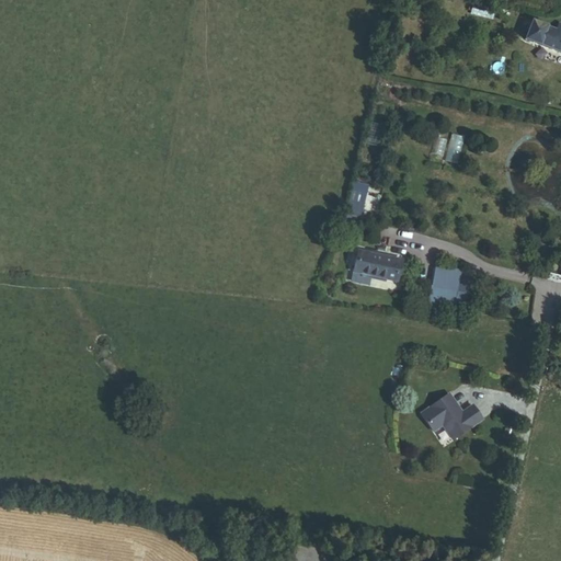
[(473,13),(494,19),(497,8),(477,2),(473,13)]
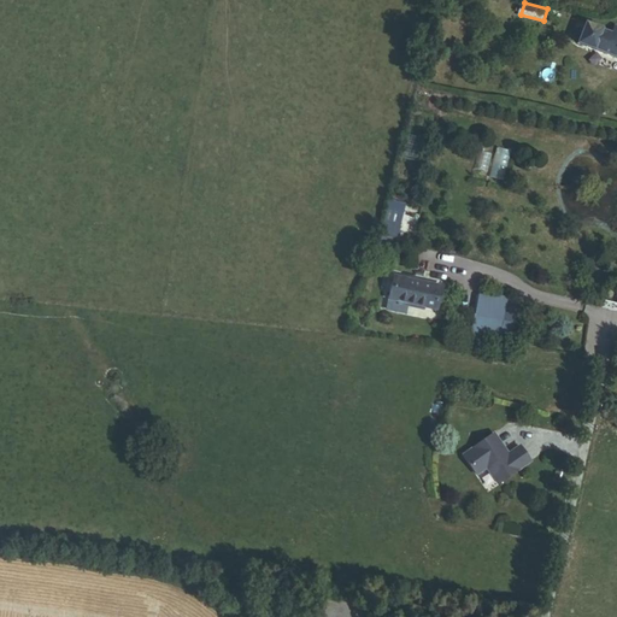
[(571,39),(616,56),(616,23),(616,24),(613,30),(588,21),(587,23),(579,19),(571,39)]
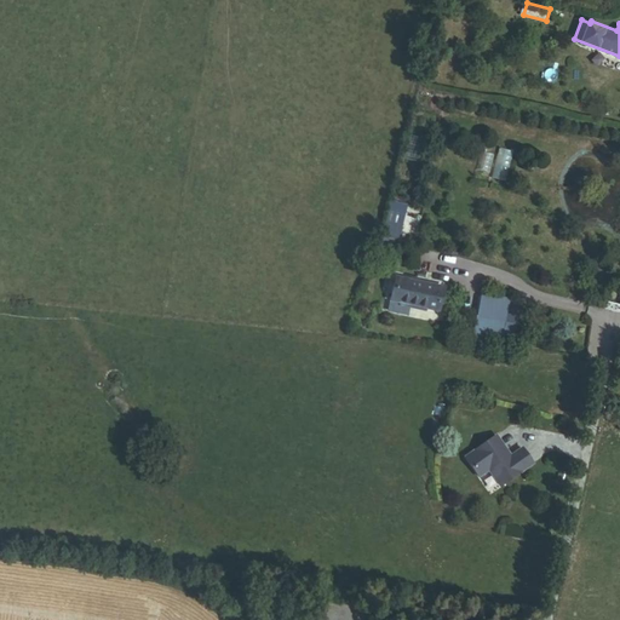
[(440,310),(445,286),(399,277),(397,283),(390,282),(386,298),(392,299),(392,302),(440,310)]
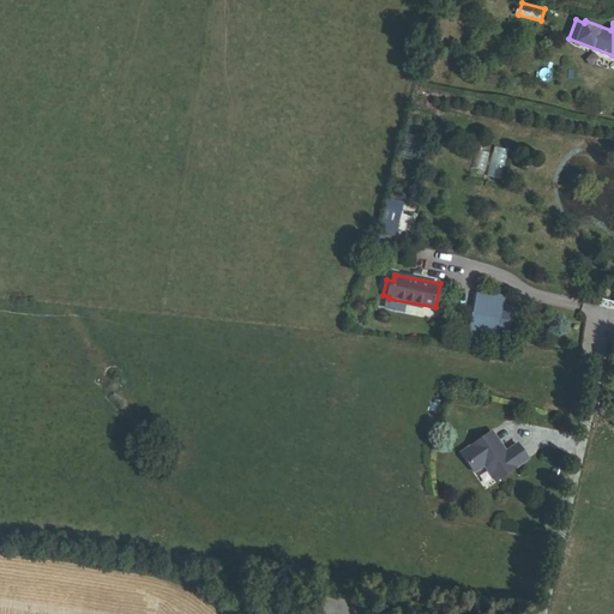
[(507,295),(482,292),(475,335),(500,339),(507,295)]
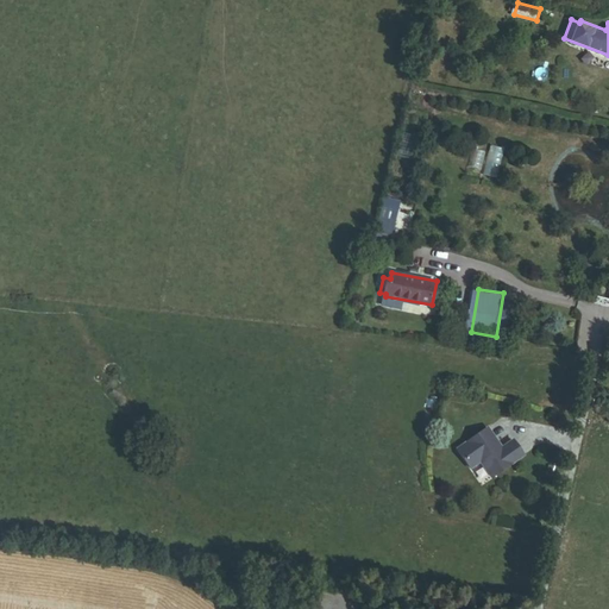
[(502,447),(488,427),(457,450),(470,469),(481,462),(491,478),(523,454),(513,440),(502,447)]
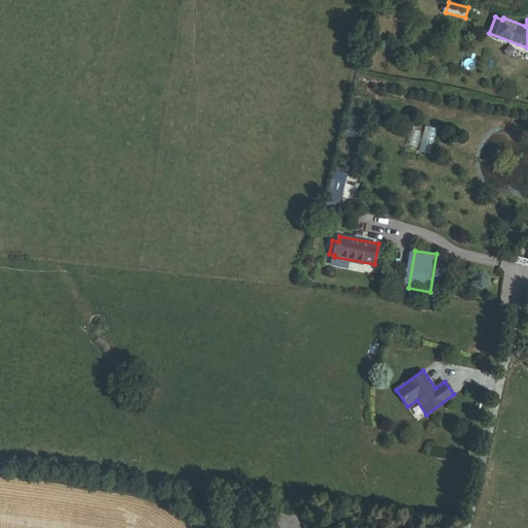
[(300,527),(310,527),(312,516),(302,514),(300,527)]
